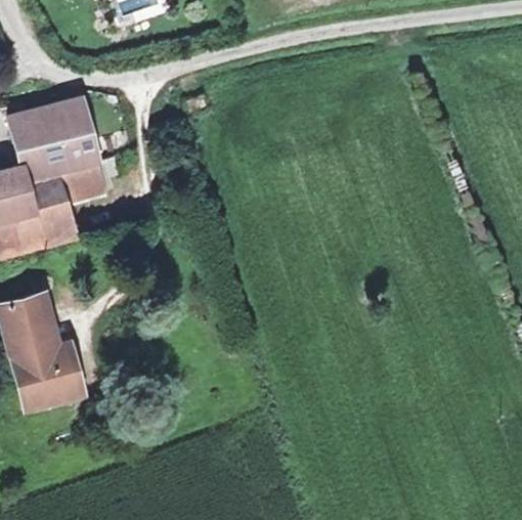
[(521,338),(411,69),(401,73),(521,365),(521,338)]
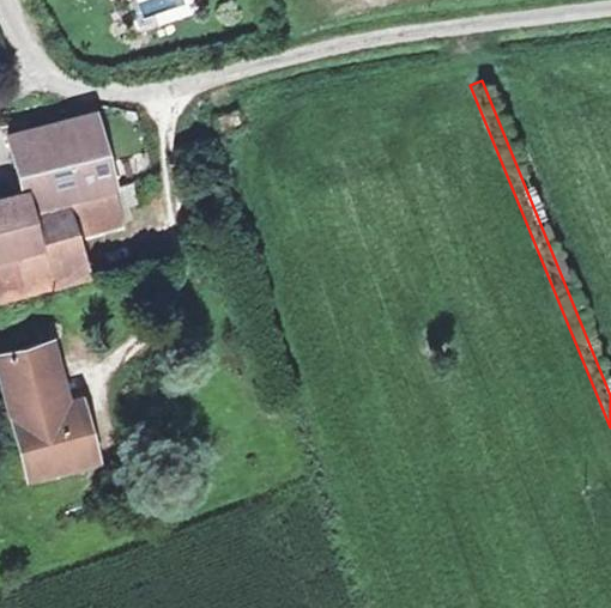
[(14,133),(32,189),(37,206),(118,183),(120,182),(100,111),(14,133)]
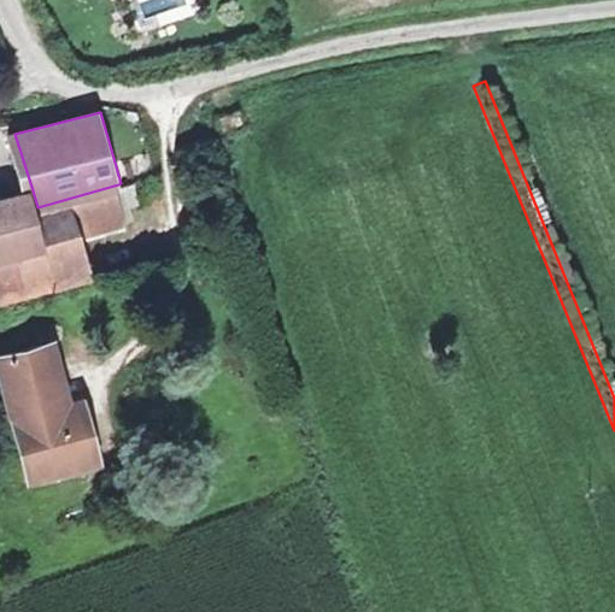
[(0,302),(93,276),(80,228),(74,210),(41,219),(39,213),(37,207),(33,190),(0,199),(0,302)]
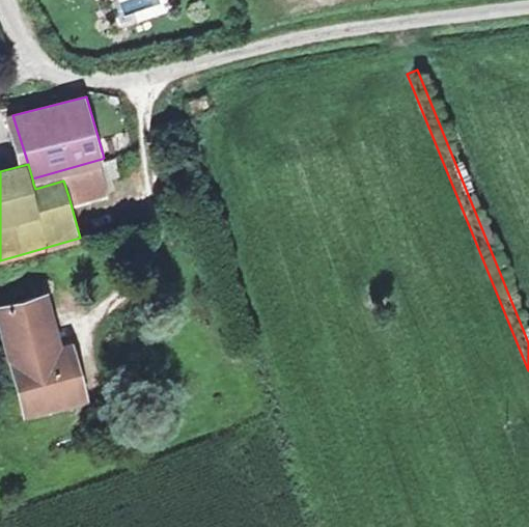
[(63,181),(68,196),(109,185),(103,164),(62,175),(63,181)]
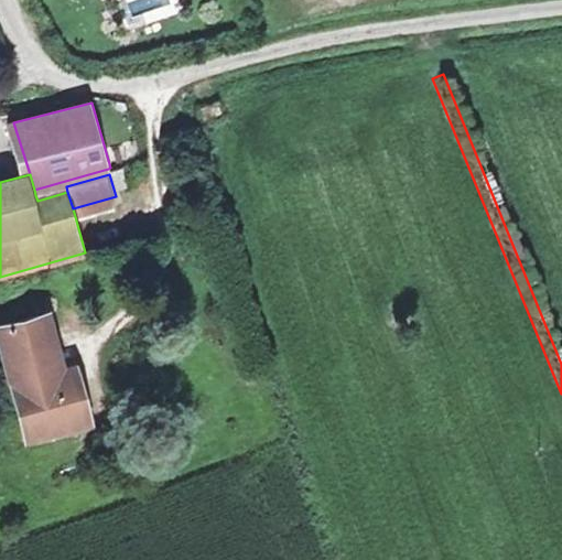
[(0,329),(28,438),(75,426),(69,404),(82,401),(73,366),(58,369),(45,314),(0,325),(0,329)]
